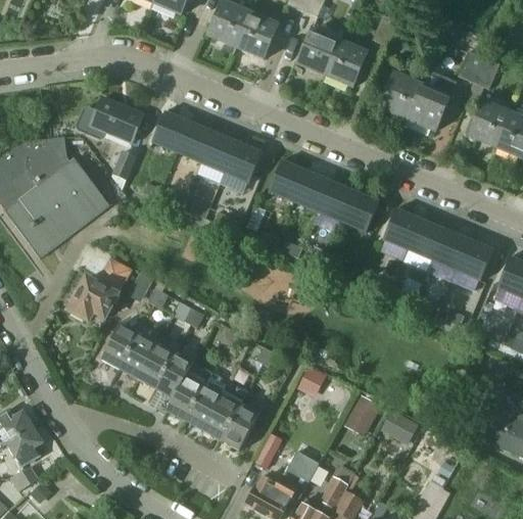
[(181,14),(186,0),(154,0),(153,3),(181,14)]
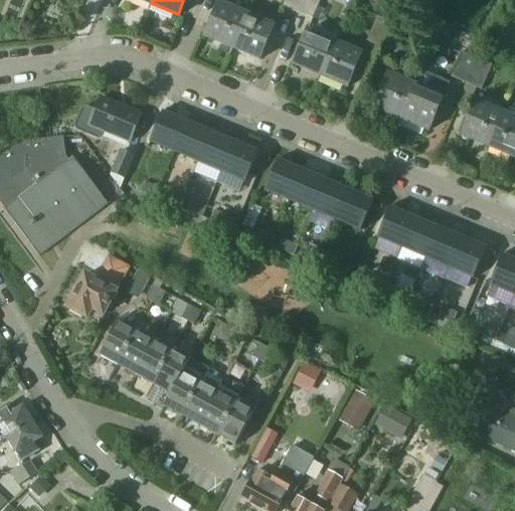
[(297,9),(300,0),(284,0),(283,3),(297,9)]
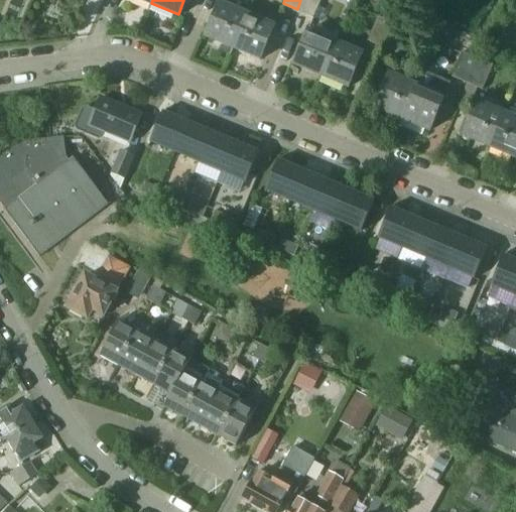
[(312,16),(318,0),(300,0),(297,9),(312,16)]
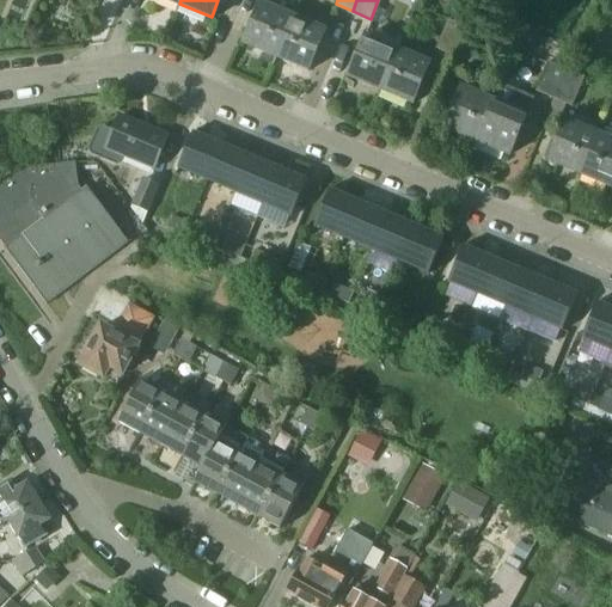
[(275,55),(292,14),(261,1),(244,42),(275,55)]
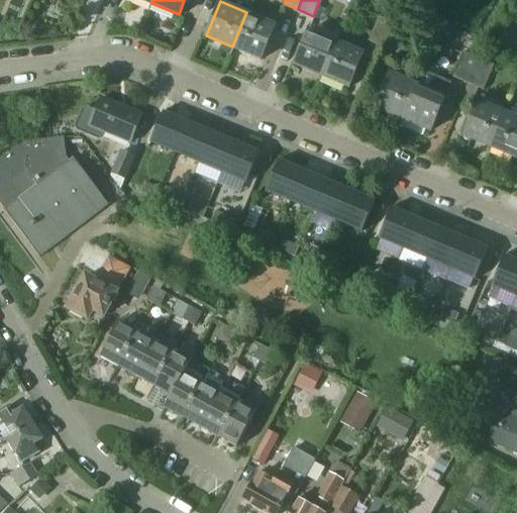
[(261,58),(275,24),(246,12),(232,46),(261,58)]
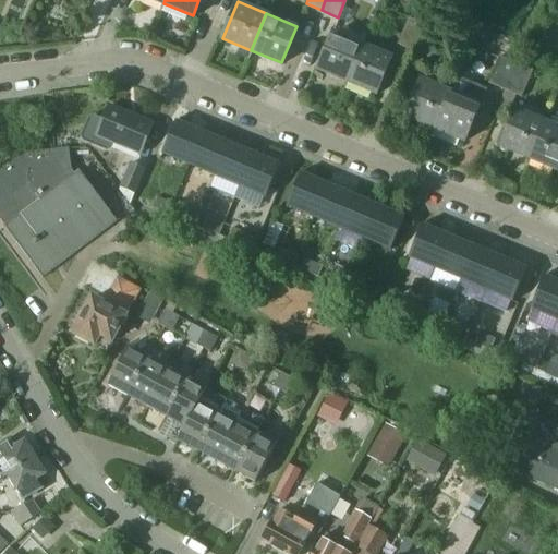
[(414,49),(425,23),(409,16),(398,43),(405,46),(414,49)]
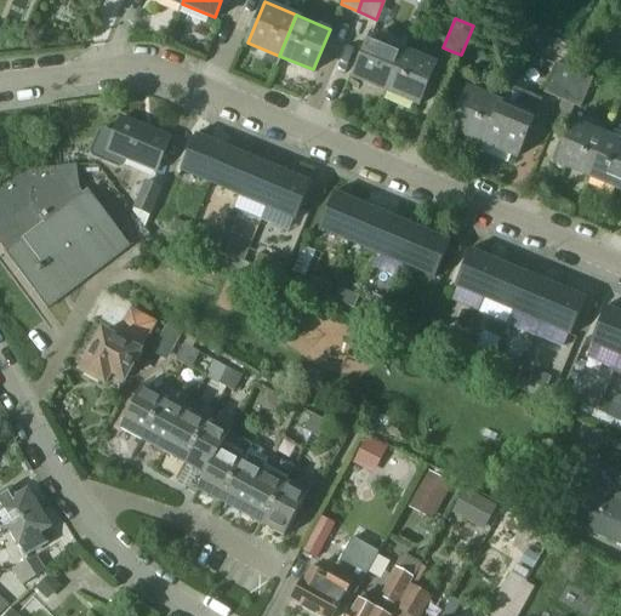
[(479,62),(491,34),(473,26),(461,55),(469,58),(479,62)]
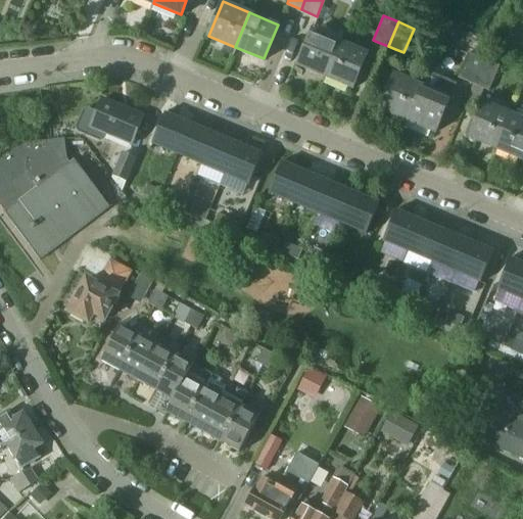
[(446,27),(441,39),(452,43),(457,31),(446,27)]
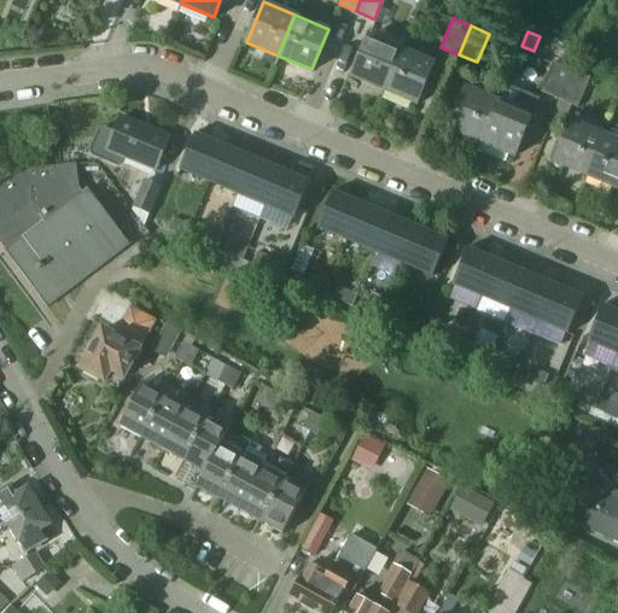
[(384,88),(401,48),(368,35),(351,75),(384,88)]
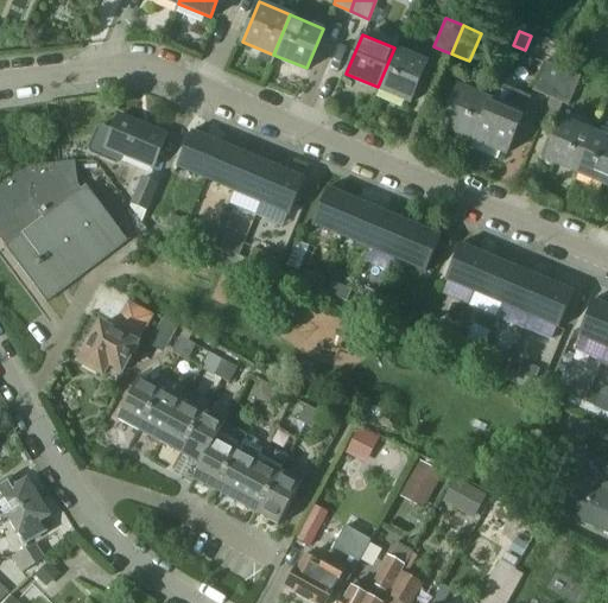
[(410,101),(426,61),(394,48),(378,87),(410,101)]
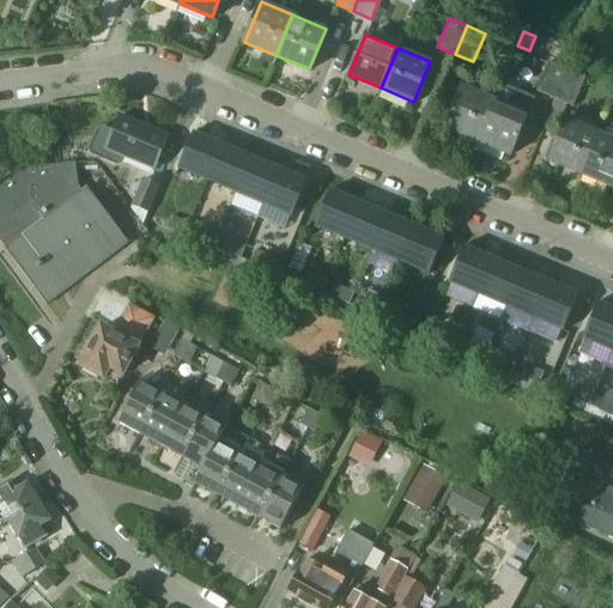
[(556,96),(568,67),(550,60),(538,89),(546,92),(556,96)]
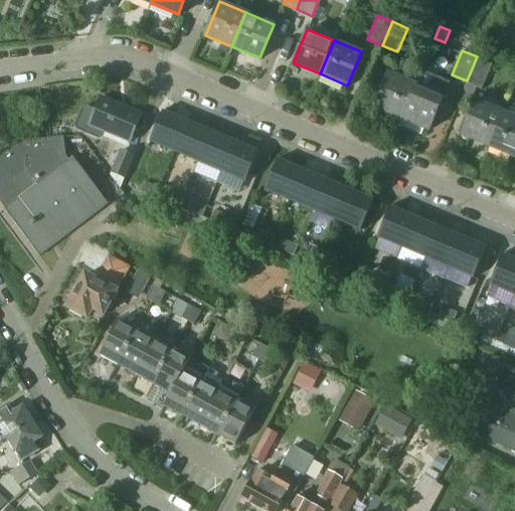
[(482,87),(492,63),(477,56),(467,80),(473,83),(482,87)]
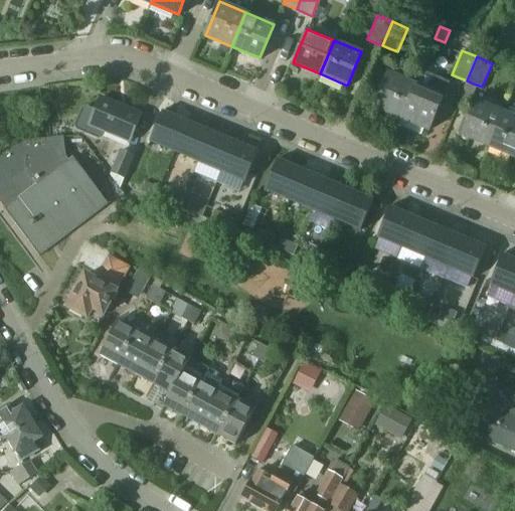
[(401,117),(415,83),(388,72),(374,106),(401,117)]
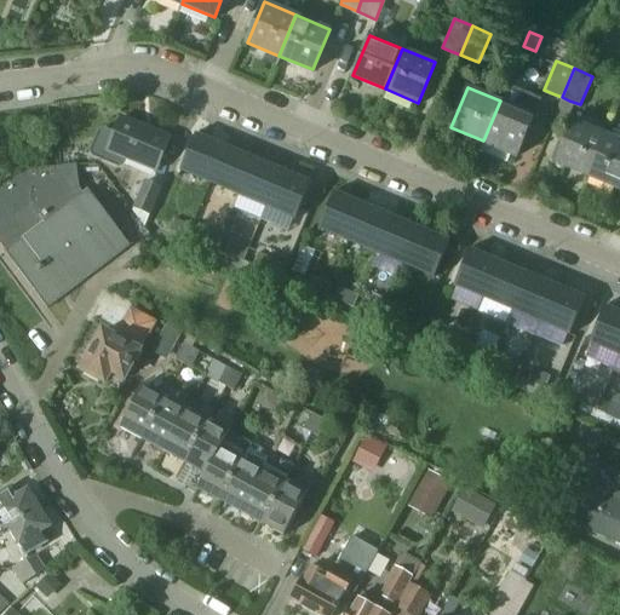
[(516,155),(538,104),(517,96),(514,107),(500,101),(483,141),(516,155)]
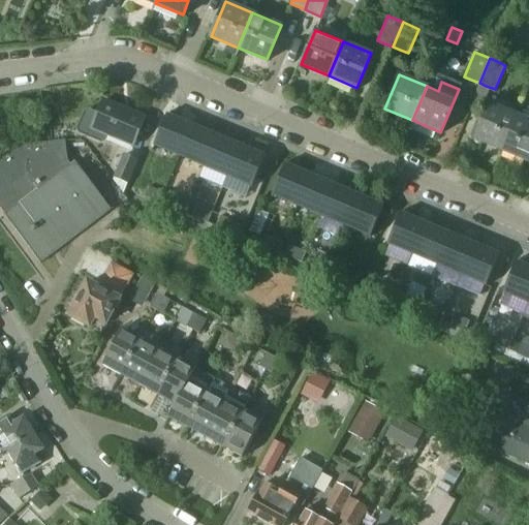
[(133,145),(146,116),(103,98),(98,111),(90,106),(86,109),(78,128),(80,131),(100,141),(104,139),(106,133),(133,145)]
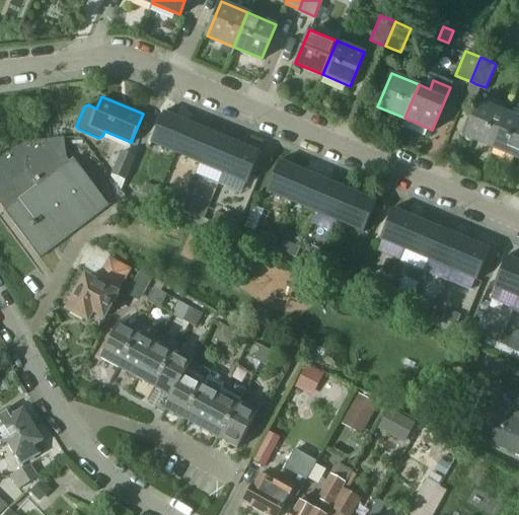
[(494,146),(508,113),(479,100),(465,134),(494,146)]
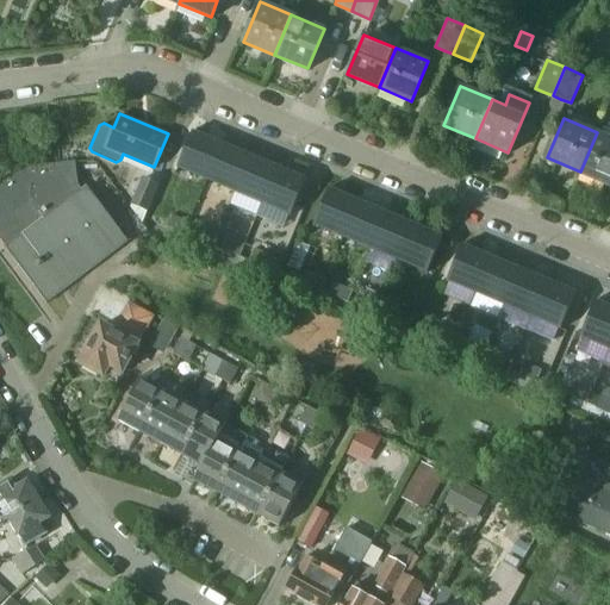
[(192,128),(176,164),(178,166),(178,164),(206,176),(221,141),(198,131),(194,130),(193,129),(192,128)]
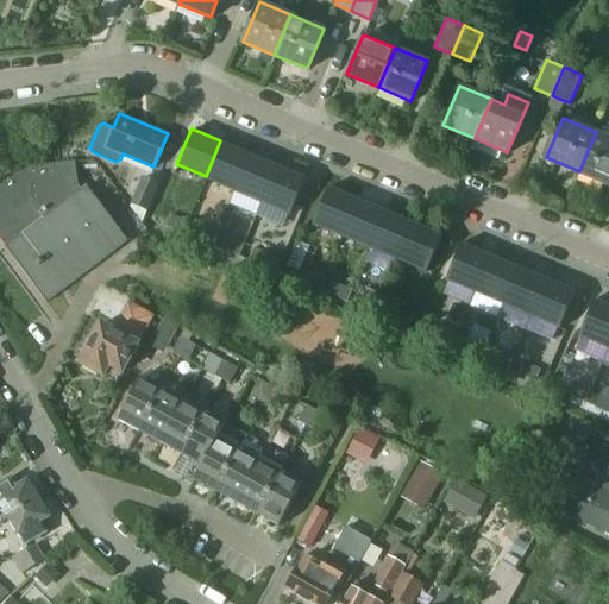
[(608,184),(608,137),(596,132),(579,171),(608,184)]
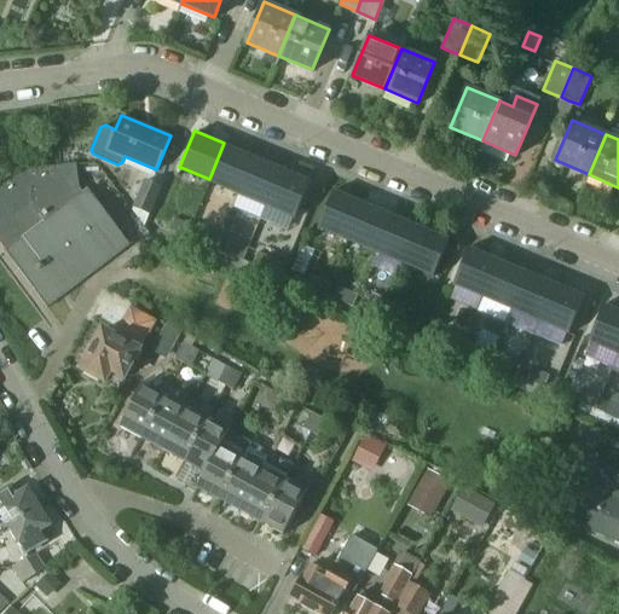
[(224,143),(209,179),(237,191),(252,155),(229,145),(225,144),(224,143)]
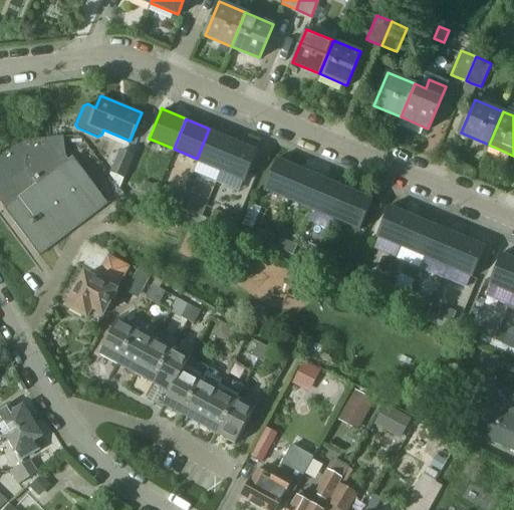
[(209,129),(197,159),(220,168),(233,139),(213,131),(210,129),(209,129)]
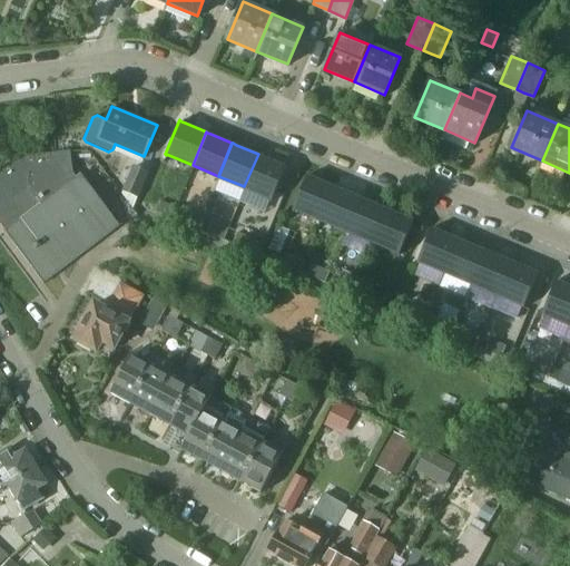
[(74,173),(70,150),(25,156),(25,157),(17,158),(9,163),(8,162),(0,167),(0,222),(6,230),(5,231),(43,283),(45,282),(45,281),(119,225),(80,174),(76,177),(74,173)]
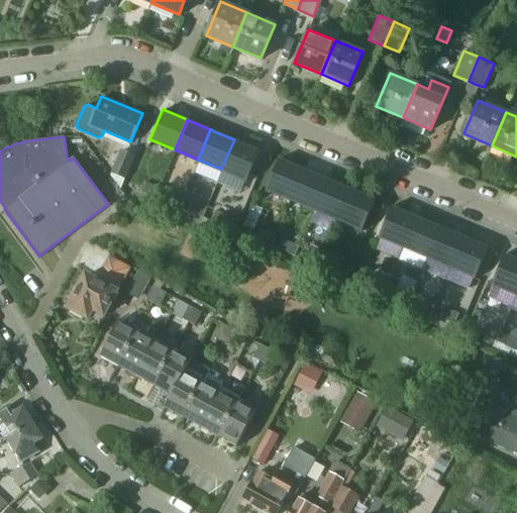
[(234,139),(221,169),(245,179),(244,180),(245,181),(259,148),(257,149),(237,141),(234,139)]
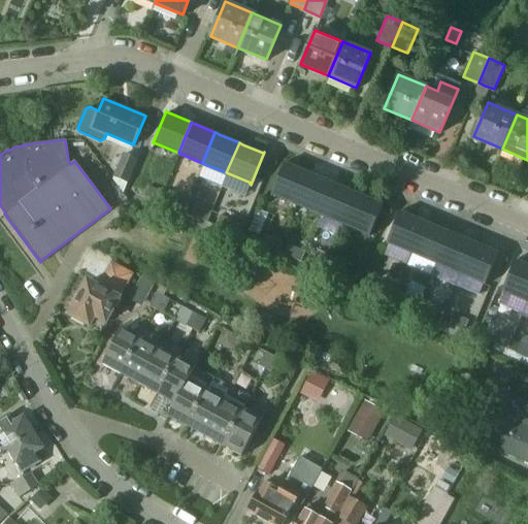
[(123,191),(136,159),(124,153),(112,177),(123,191)]
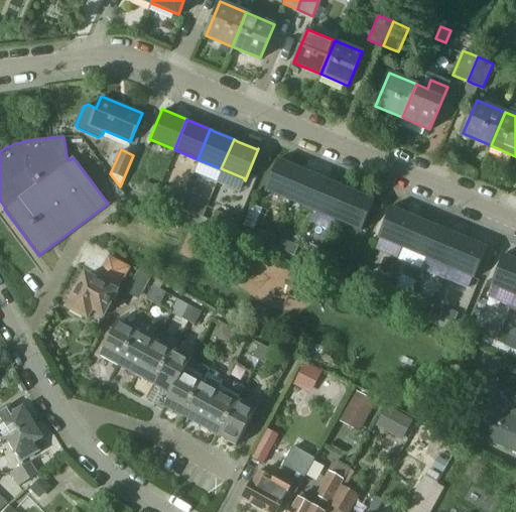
[(278,157),(264,188),(265,188),(266,187),(289,198),(302,168),(283,160),(279,158),(278,158),(278,157)]
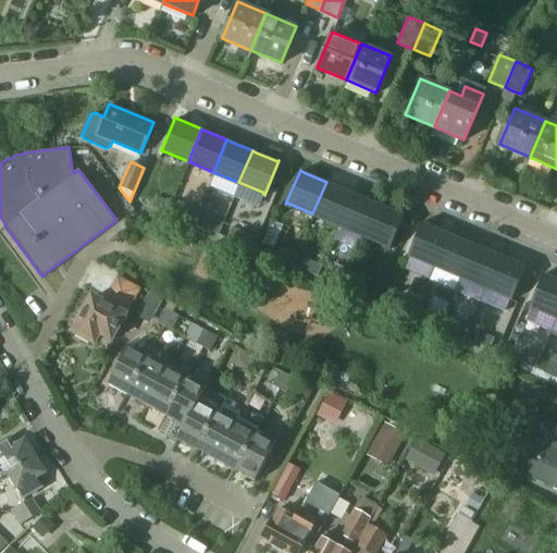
[(326,182),(312,213),(338,224),(351,192),(331,183),(326,182)]
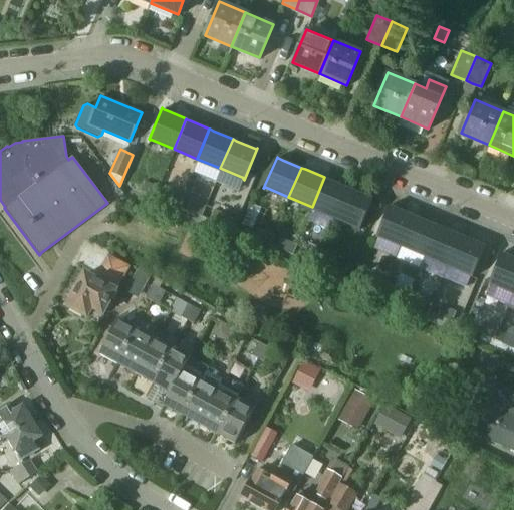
[(324,177),(312,207),(335,217),(347,187),(328,179),(324,178),(324,177)]
